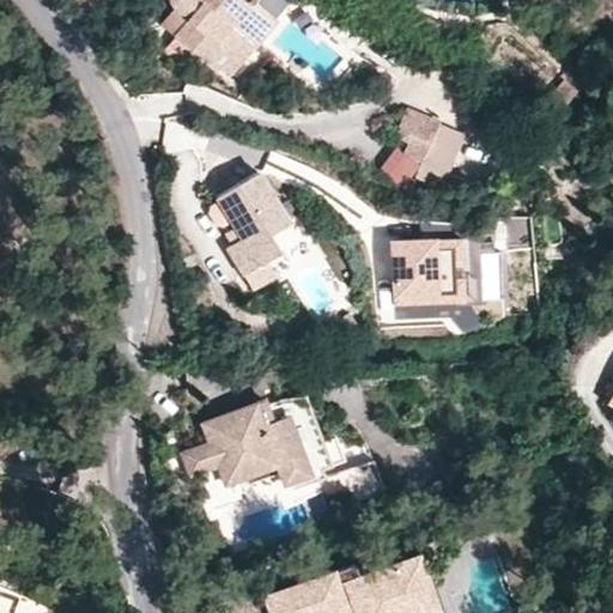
[(169,0),(170,4),(188,18),(174,36),(201,59),(214,44),(220,49),(234,34),(242,41),(266,12),(252,0),(169,0)]
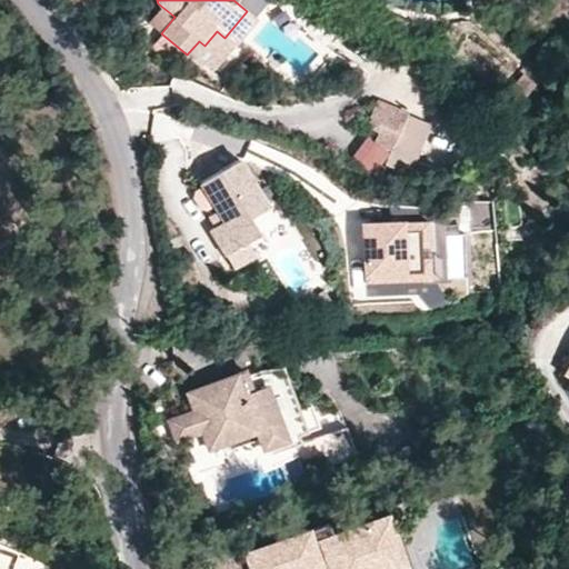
[(257,20),(247,11),(225,38),(235,46),(257,20)]
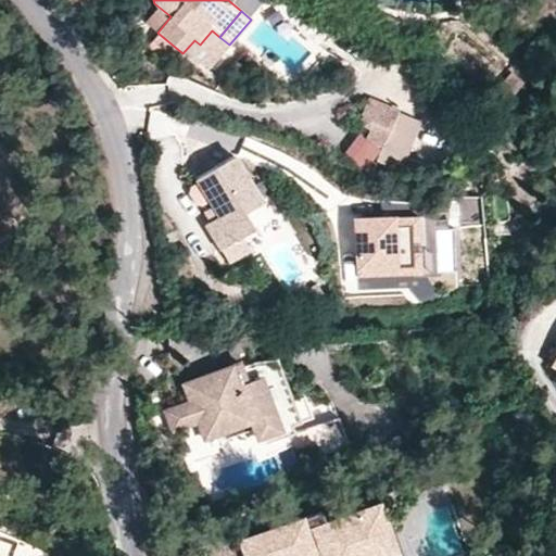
[(194,40),(182,53),(197,63),(219,37),(212,30),(200,45),(194,40)]
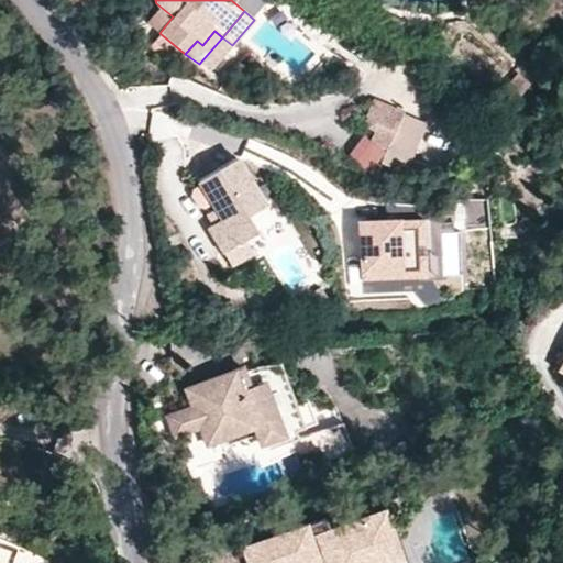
[(373,134),(385,105),(370,98),(357,128),(373,134)]
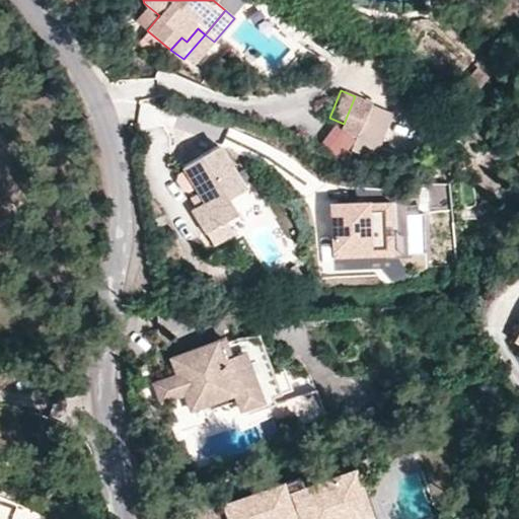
[(355,96),(344,124),(360,130),(371,102),(355,96)]
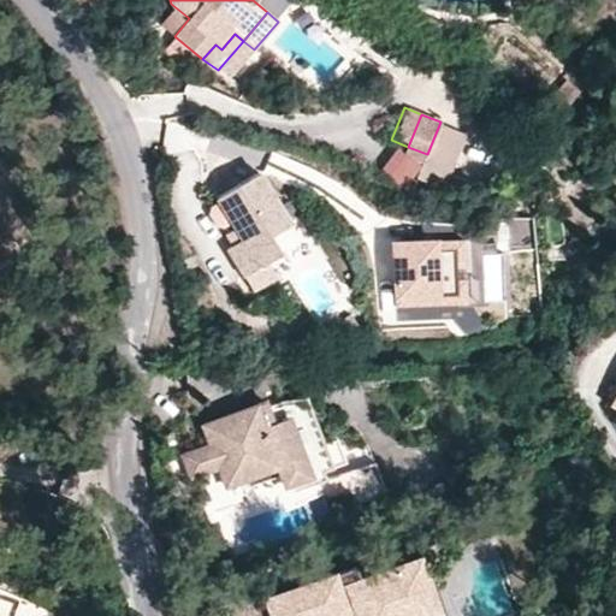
[(467,132),(440,122),(427,154),(424,161),(420,172),(445,183),(467,132)]
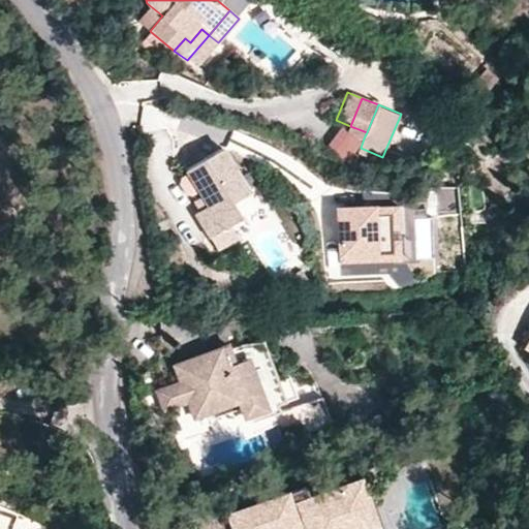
[(367,132),(350,126),(348,132),(364,138),(367,132)]
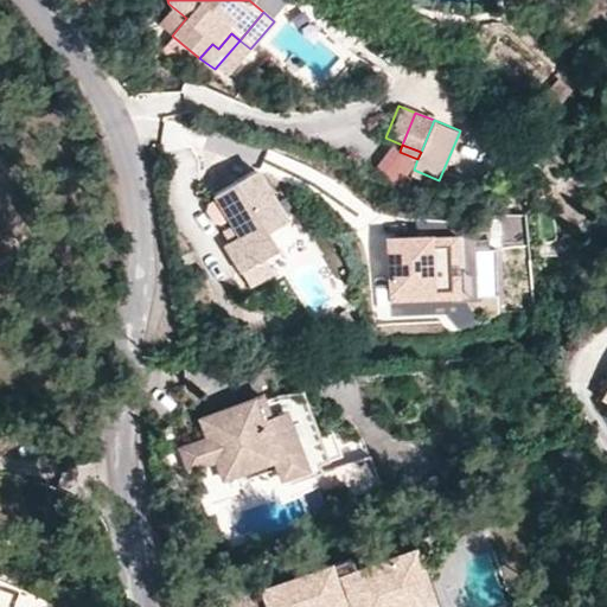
[(211,196),(229,225),(236,235),(227,241),(222,244),(248,285),(269,272),(261,259),(274,249),(264,231),(283,218),(254,170),(211,196)]
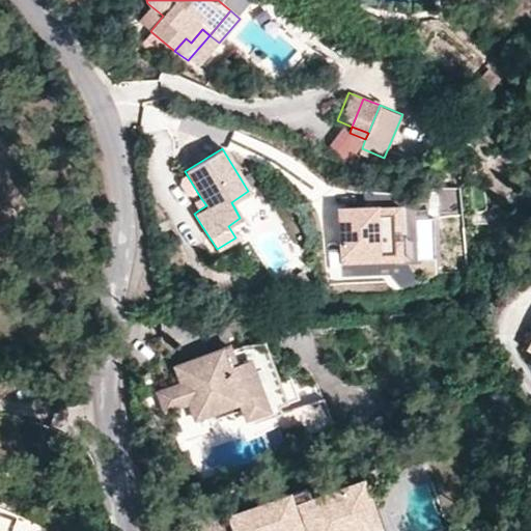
[(206,205),(200,197),(192,201),(198,211),(206,205)]
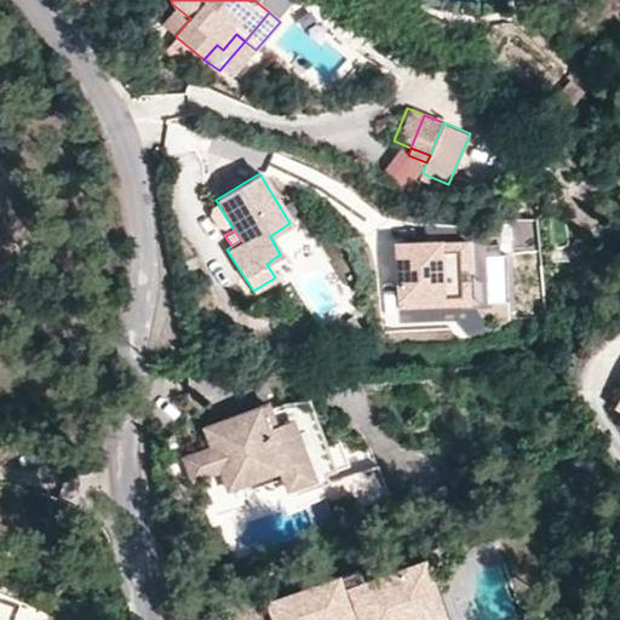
[(443,240),(394,242),(397,309),(447,306),(443,240)]
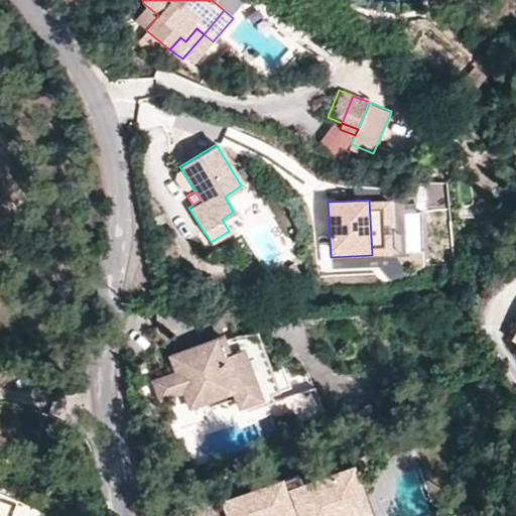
[(168,371),(162,373),(170,392),(177,389),(183,405),(228,387),(234,402),(273,387),(253,339),(222,351),(215,333),(161,354),(168,371)]
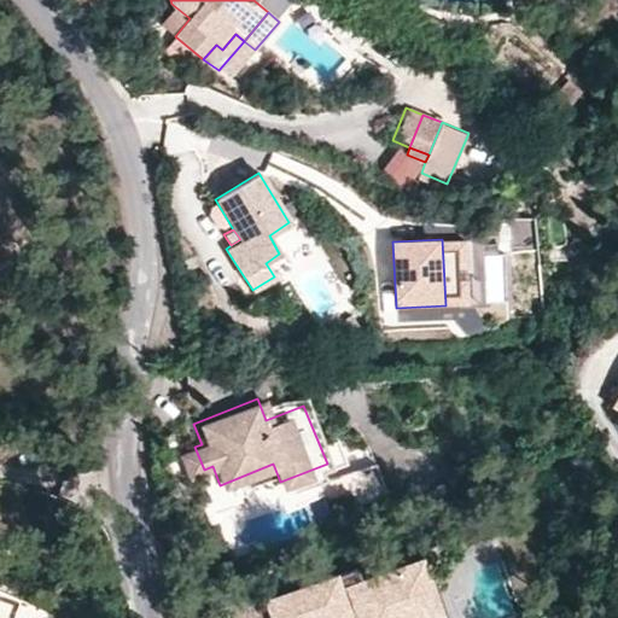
[(204,470),(194,447),(176,454),(185,477),(204,470)]
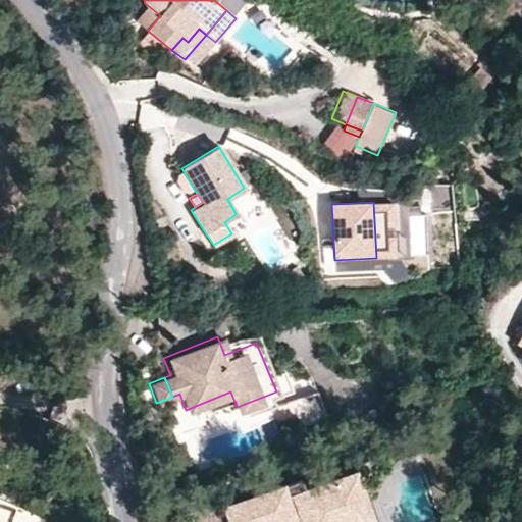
[(328,392),(279,409),(291,439),(338,423),(328,392)]
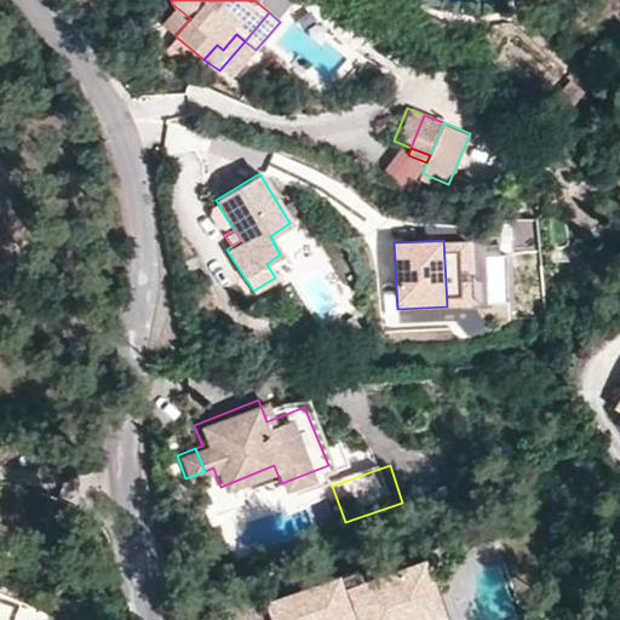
[(413,619),(407,601),(432,591),(422,564),(363,587),(359,570),(269,606),(274,619),(352,619),(354,619),(352,619),(413,619)]
